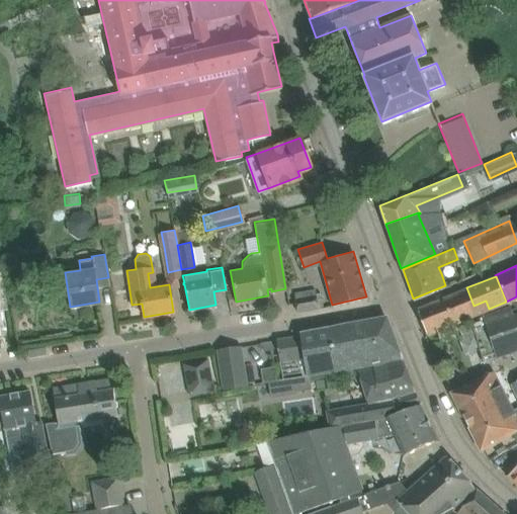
[(474,306),(466,287),(416,309),(426,334),(445,326),(489,309),(486,301),(474,306)]
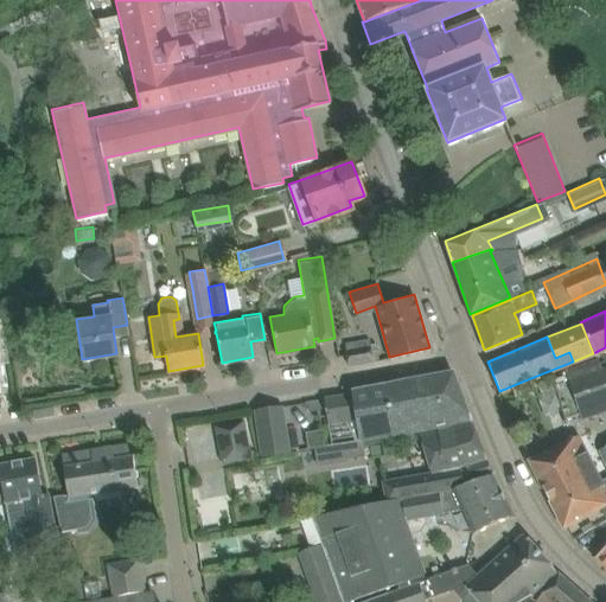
[(345,343),(345,350),(348,363),(372,359),(370,345),(369,338),(345,343)]
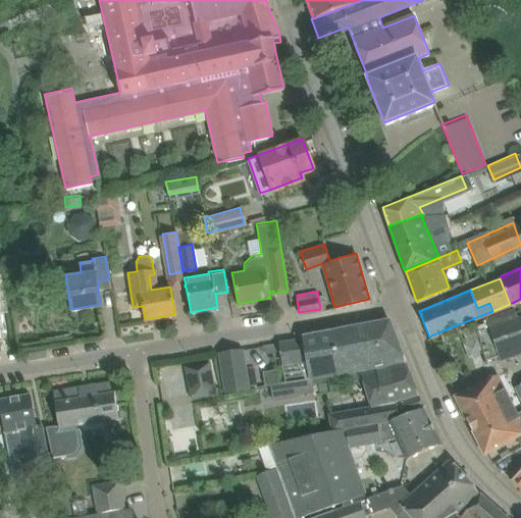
[(520,347),(520,314),(488,325),(498,355),(520,347)]
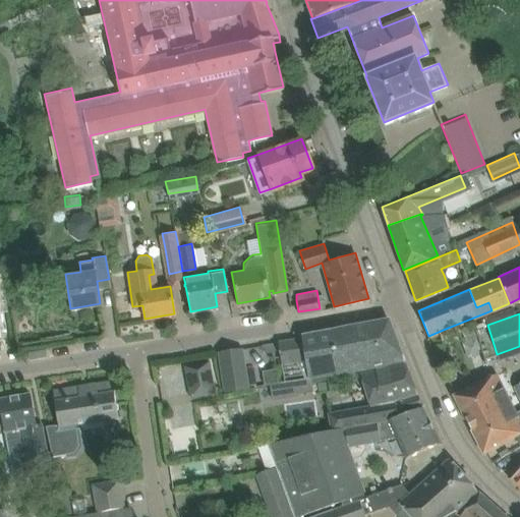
[(387,318),(330,329),(339,371),(358,367),(403,357),(388,318),(387,318)]
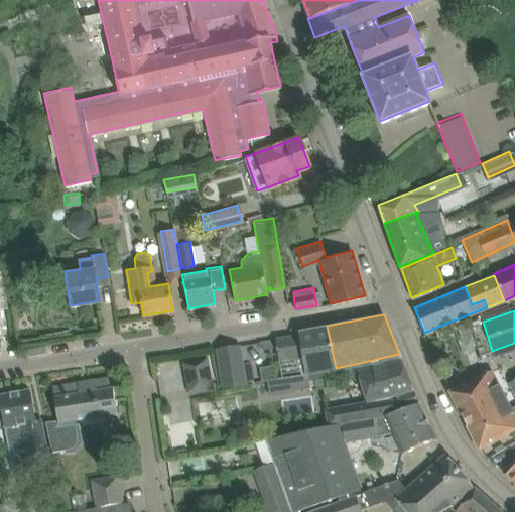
[(336,368),(327,326),(298,332),(298,333),(275,338),(278,360),(294,357),(302,373),(336,368)]
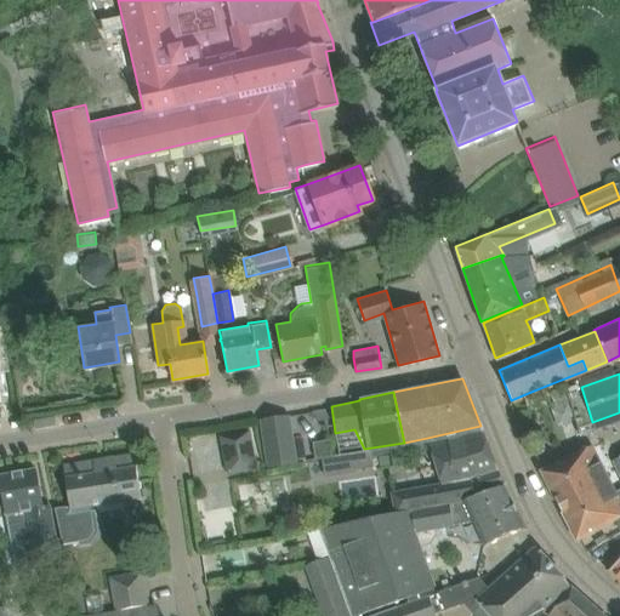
[(260,417),(260,418),(267,465),(295,460),(288,414),(288,412),(260,417)]
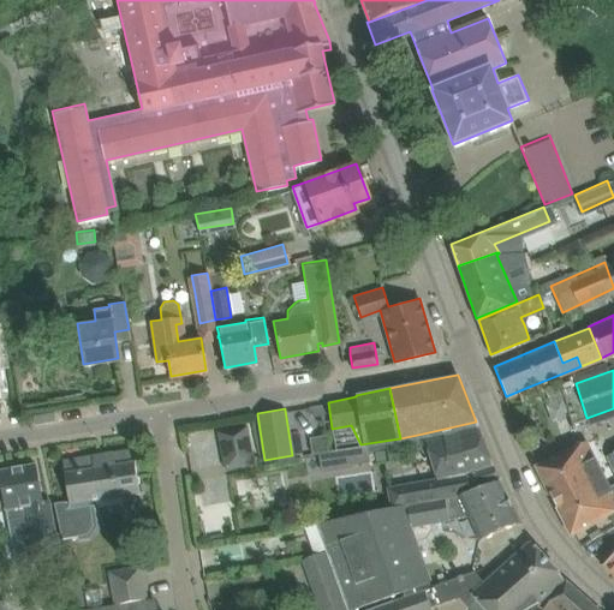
[(218,430),(225,465),(252,460),(245,424),(218,430)]
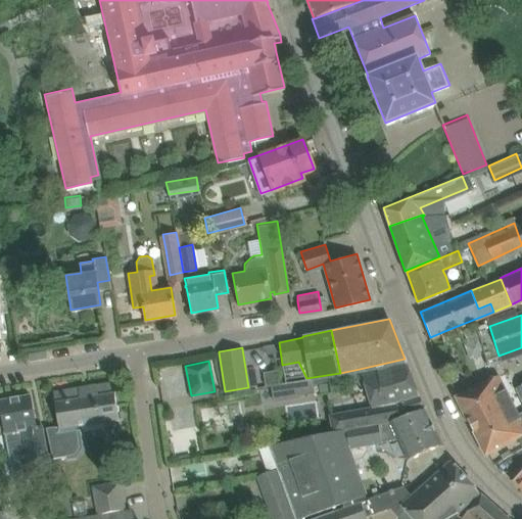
[(328,413),(332,430),(390,420),(424,408),(406,363),(372,370),(362,373),(371,406),(328,413)]
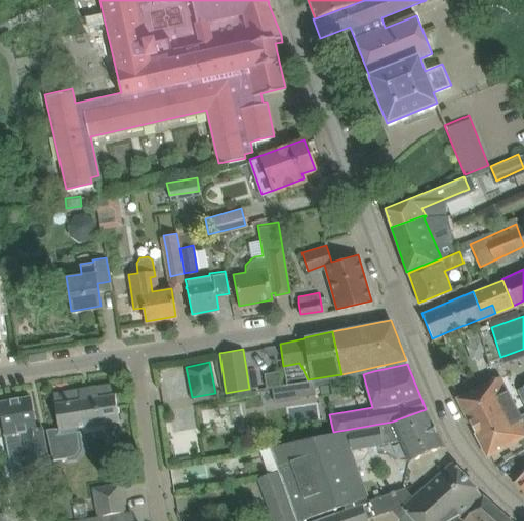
[(456,397),(486,455),(523,436),(523,409),(519,412),(499,375),(456,397)]
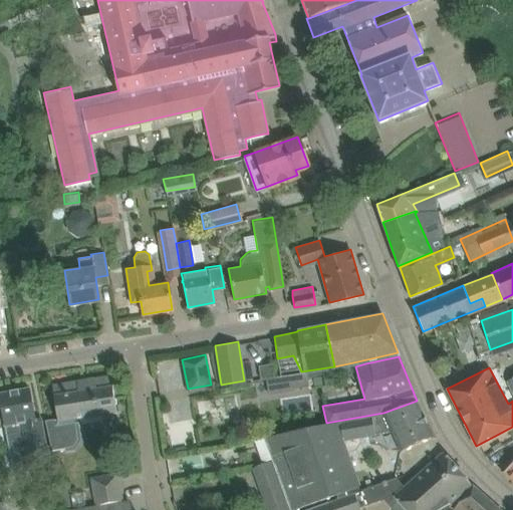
[(306,372),(290,375),(292,388),(308,385),(306,372)]
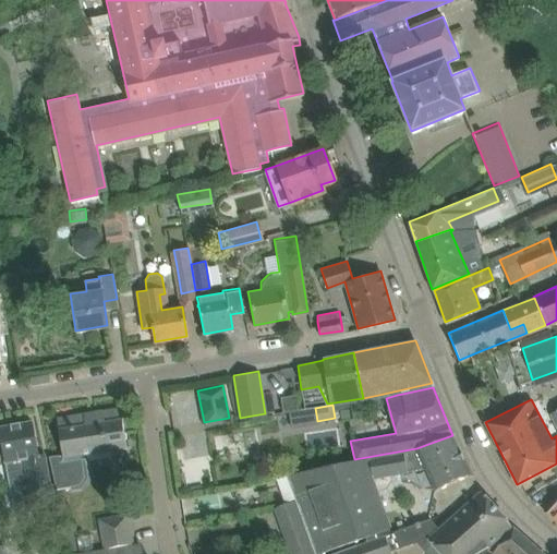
[(62,453),(55,453),(58,473),(61,479),(67,482),(72,483),(77,480),(82,476),(82,470),(80,453),(125,446),(119,406),(56,417),(60,437),(62,453)]
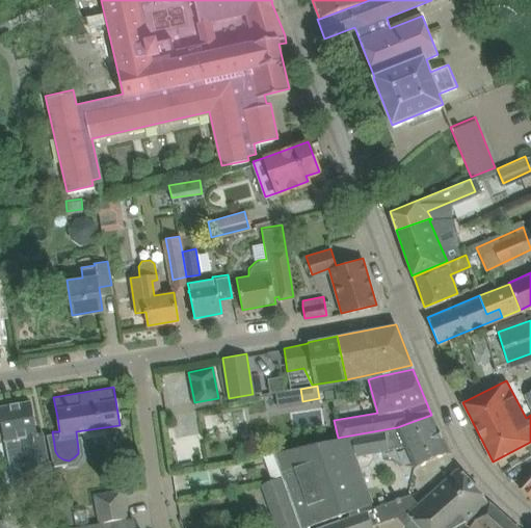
[(530,413),(530,476),(522,486),(520,485),(519,486),(530,497),(530,388),(529,389),(521,393),(530,413)]
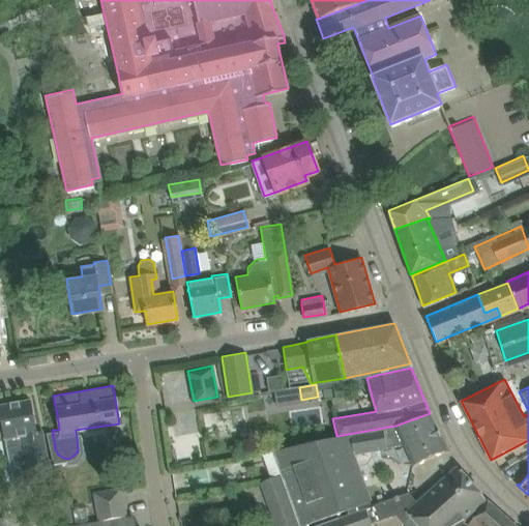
[(0,415),(4,438),(22,435),(30,479),(48,476),(38,431),(36,432),(30,399),(0,404),(0,415)]
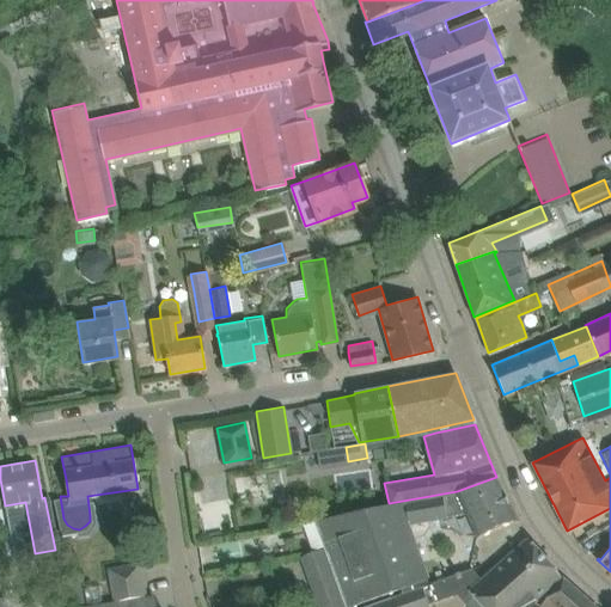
[(358,606),(428,582),(407,522),(446,515),(445,507),(462,503),(465,512),(476,535),(494,527),(513,519),(515,517),(514,515),(496,477),(457,491),(389,503),(328,516),(312,520),(334,578),(344,606),(358,606)]
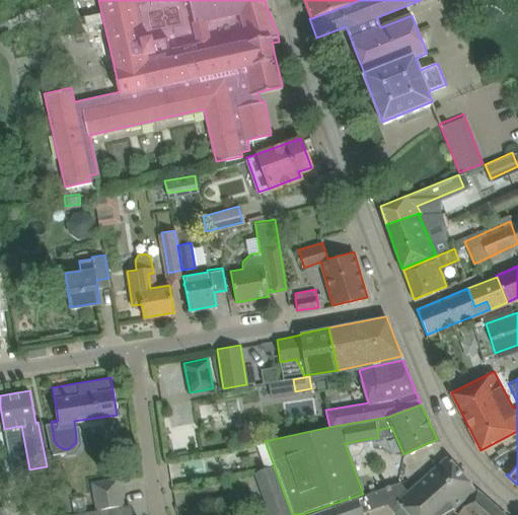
[(440,514),(452,508),(475,488),(447,455),(408,490),(399,481),(363,494),(303,514),(363,514),(364,514),(363,511),(386,502),(397,514),(440,514)]
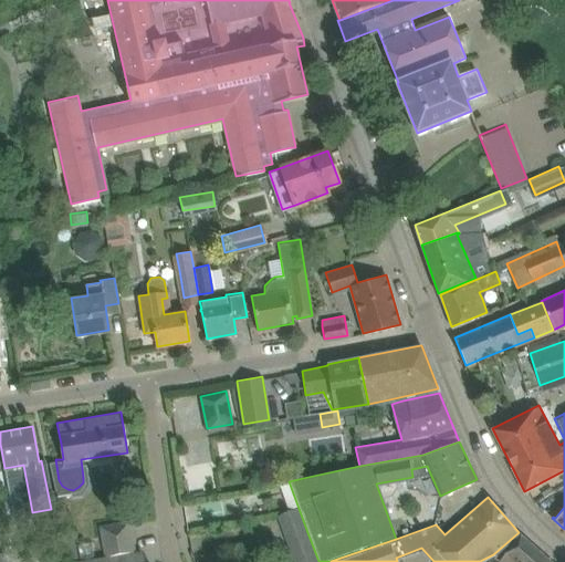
[(55,526),(53,516),(40,519),(41,529),(55,526)]
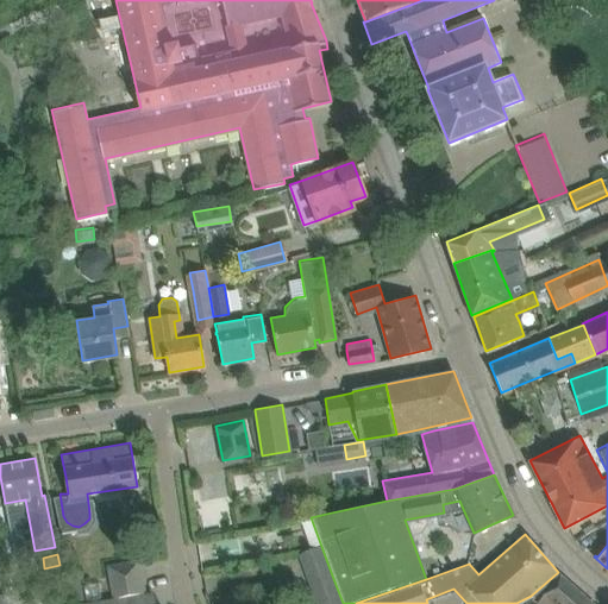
[(107,565),(113,597),(144,591),(138,559),(107,565)]
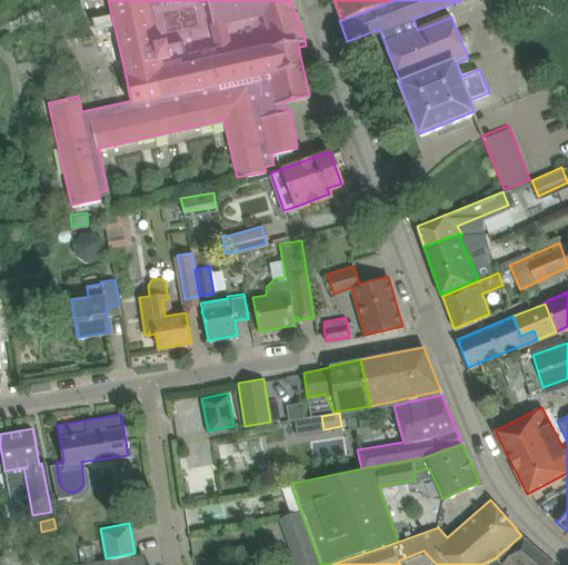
[(555,564),(540,552),(524,537),(508,554),(499,564),(497,559),(487,564),(555,564)]
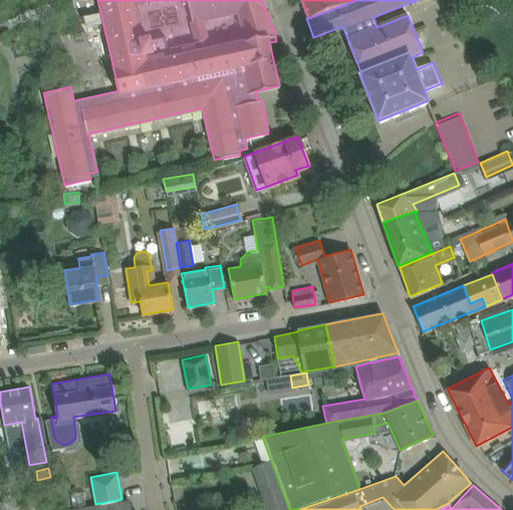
[(289,509),(280,486),(260,493),(266,509),(289,509)]
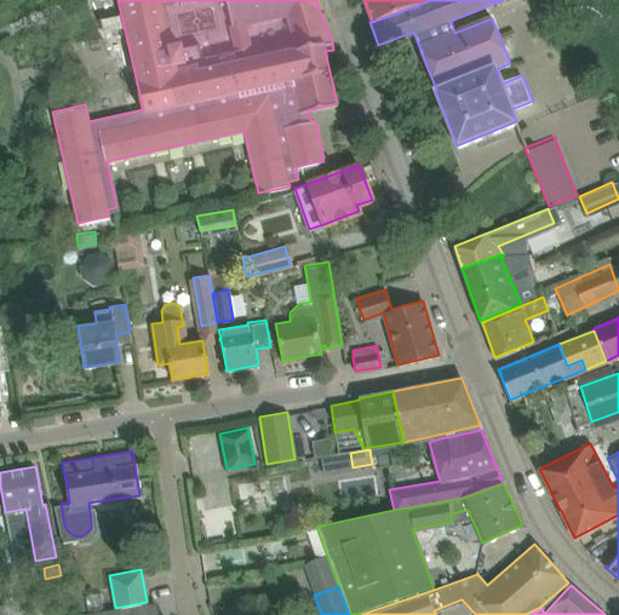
[(218,604),(219,614),(240,614),(238,599),(218,604)]
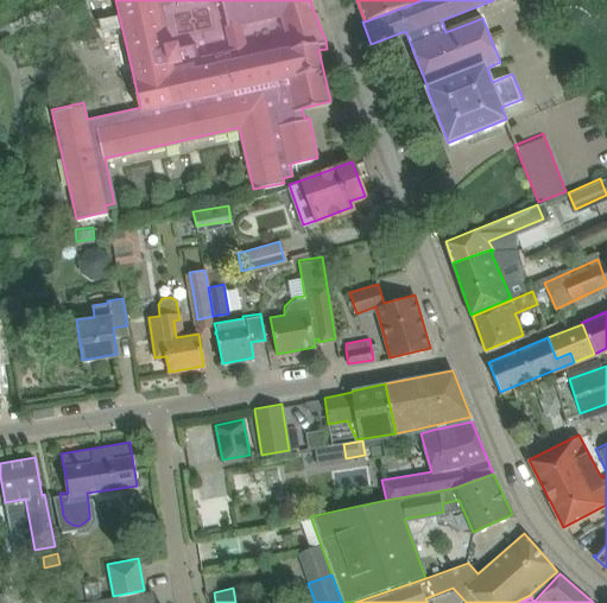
[(131,602),(130,592),(96,600),(96,602),(131,602)]
